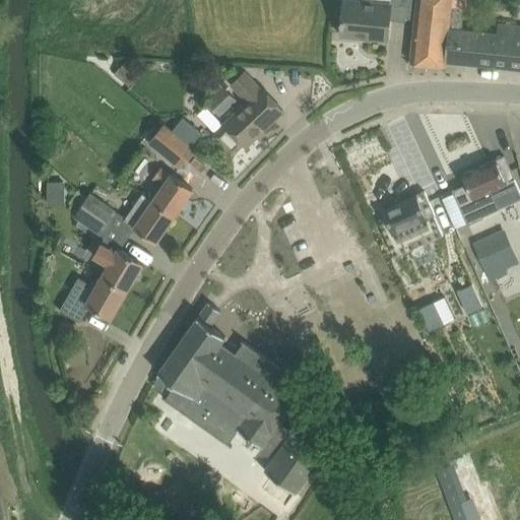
[(446,61),(519,67),(519,25),(500,23),(499,33),(461,29),(463,9),(468,9),(468,0),(416,0),(411,62),(445,66),(446,61)]
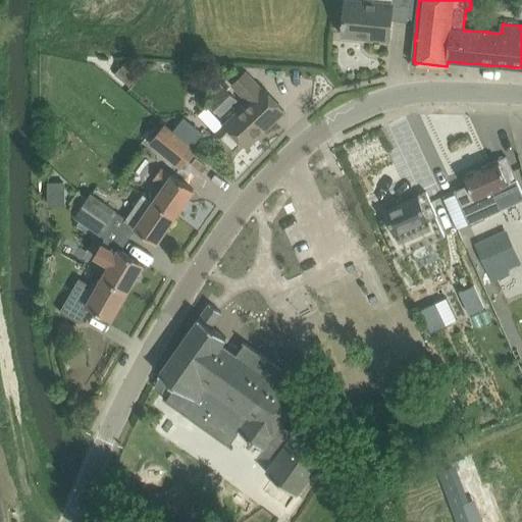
[(342,35),(389,40),(393,7),(345,2),(342,35)]
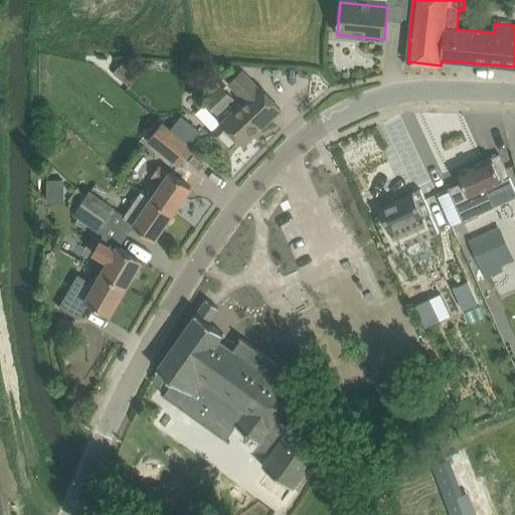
[(129,59),(119,71),(133,83),(143,71),(129,59)]
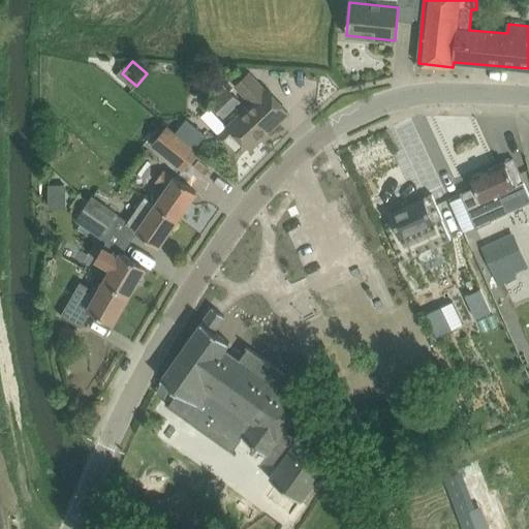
[(230,127),(219,138),(236,156),(247,146),(250,149),(288,112),(249,72),(236,86),(252,103),(228,126),(230,127)]
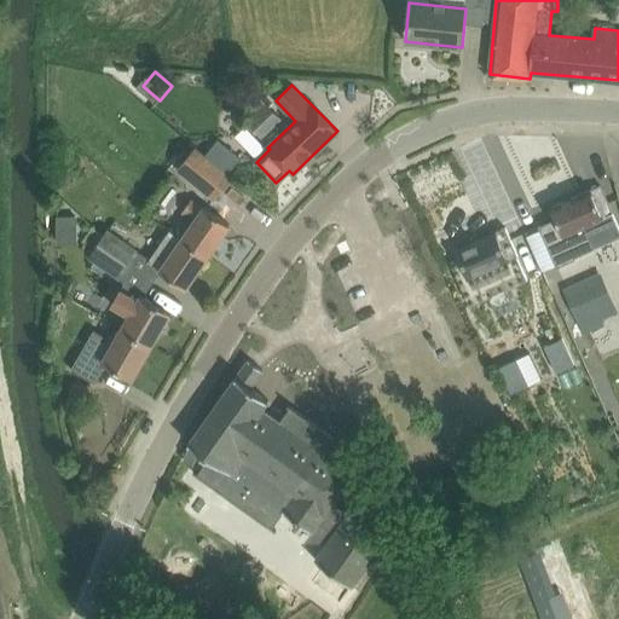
[(256,94),(238,113),(248,122),(247,123),(262,140),(283,121),(256,94)]
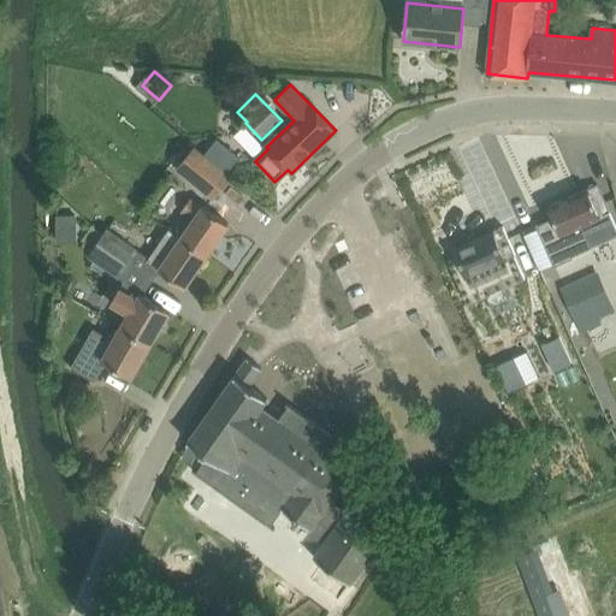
[(206,150),(230,169),(240,154),(217,137),(206,150)]
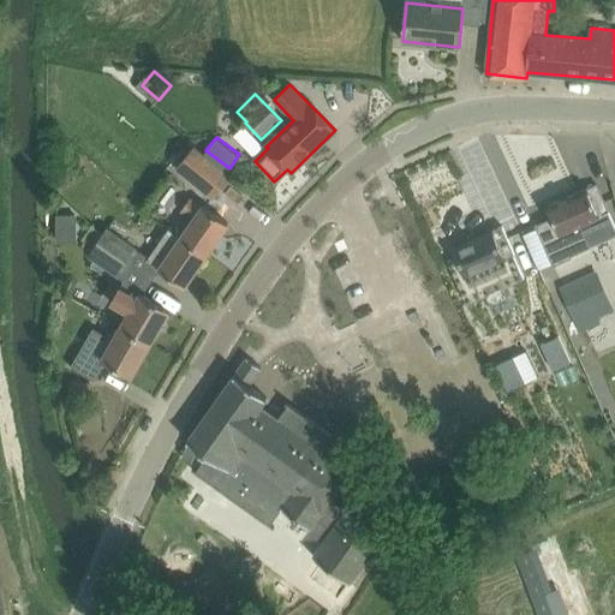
[(178,168),(189,178),(215,199),(233,178),(196,148),(178,168)]
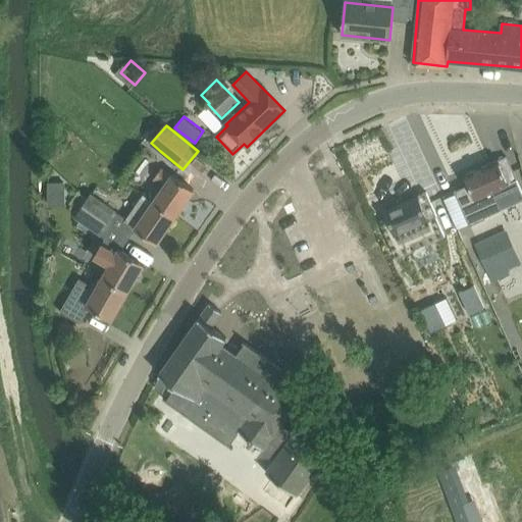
[(469,184),(455,191),(461,205),(463,210),(470,224),(484,218),(484,216),(501,209),(501,210),(521,199),(521,191),(517,179),(507,157),(465,175),(467,179),(469,184)]
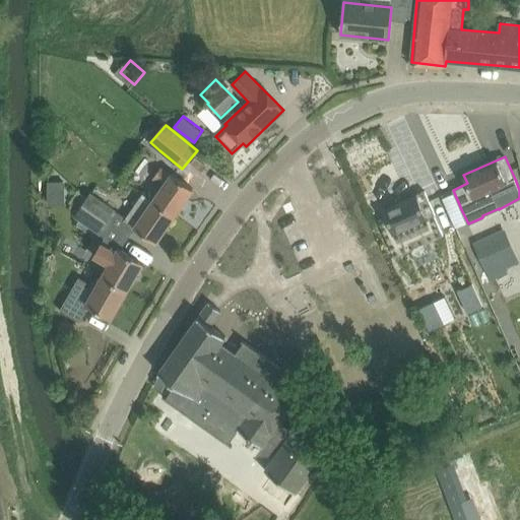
[(164,184),(151,201),(174,216),(193,189),(159,166),(152,176),(164,184)]
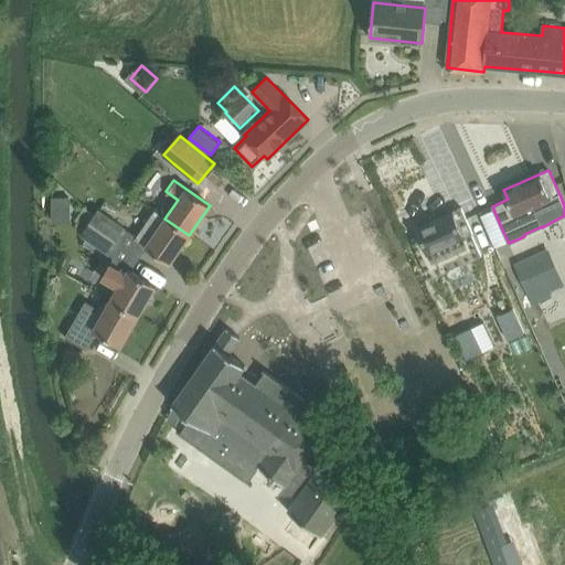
[(70,198),(52,198),(53,223),(71,223),(70,198)]
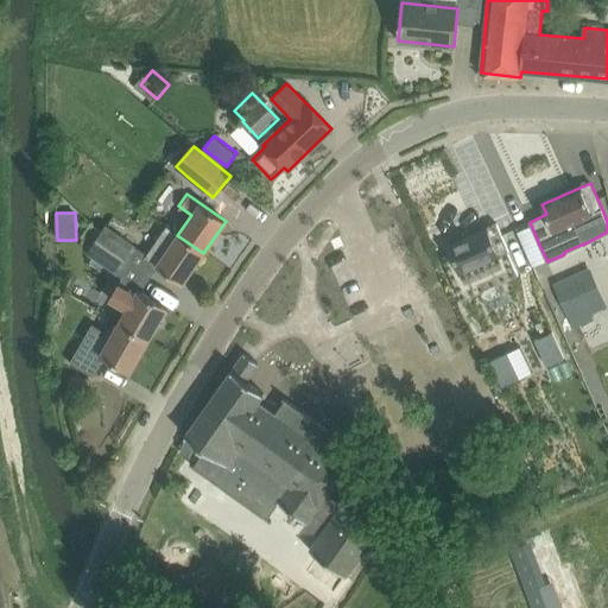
[(456,252),(447,255),(464,295),(519,272),(499,223),(451,242),(456,252)]
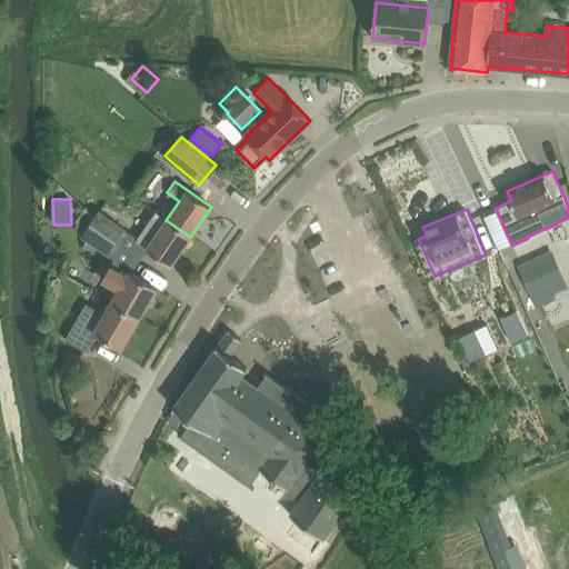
[(90,223),(117,243),(127,231),(99,211),(90,223)]
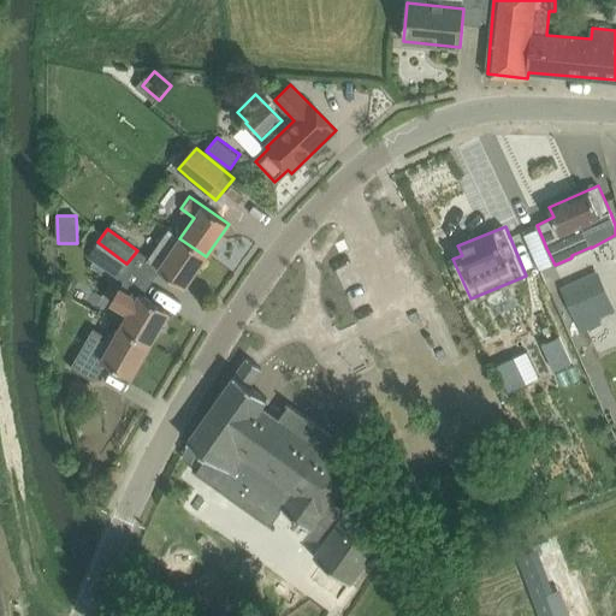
[(206,256),(179,238),(167,229),(157,246),(147,260),(184,286),(206,256)]
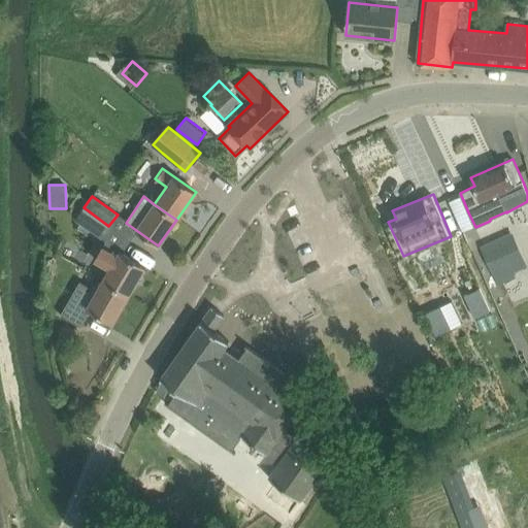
[(84,207),(76,218),(102,235),(108,226),(84,207)]
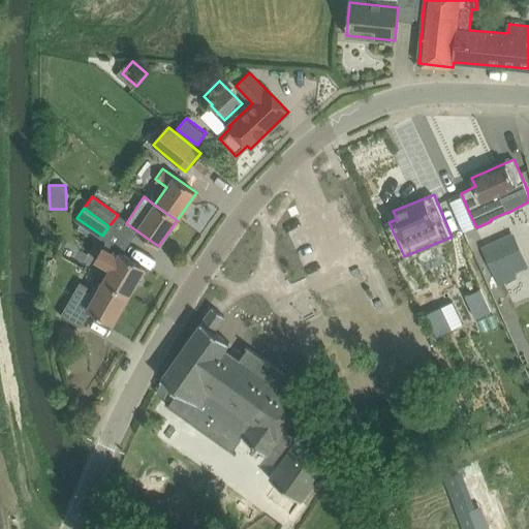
[(512,234),(483,247),(499,286),(517,278),(514,270),(528,265),(512,234)]
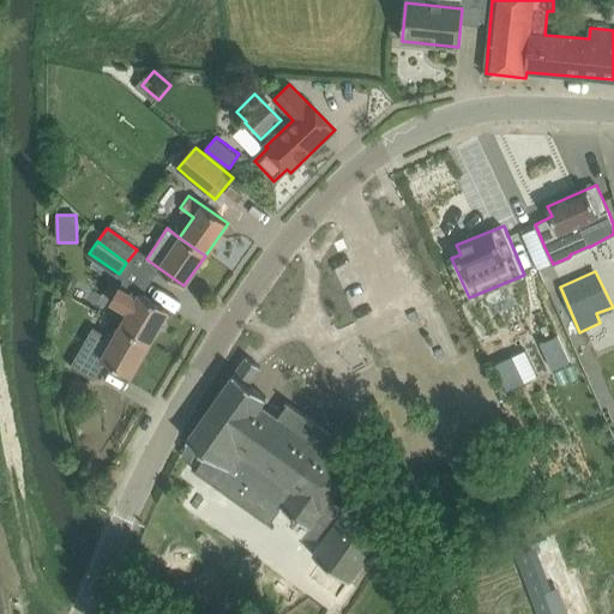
[(140,336),(151,343),(169,309),(140,293),(138,298),(118,286),(108,302),(127,313),(124,319),(121,325),(140,336)]
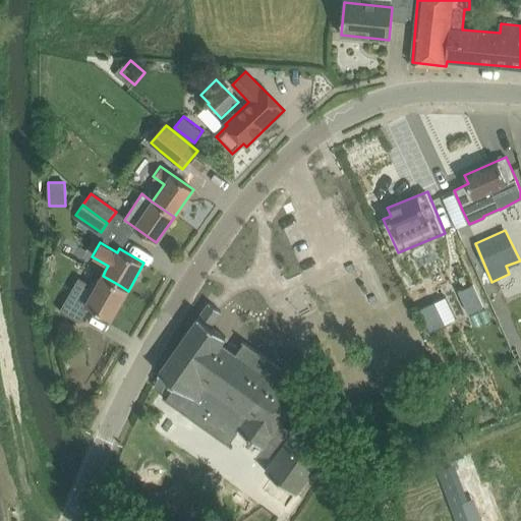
[(79,278),(60,310),(80,323),(90,306),(112,319),(128,291),(119,285),(103,276),(96,288),(79,278)]
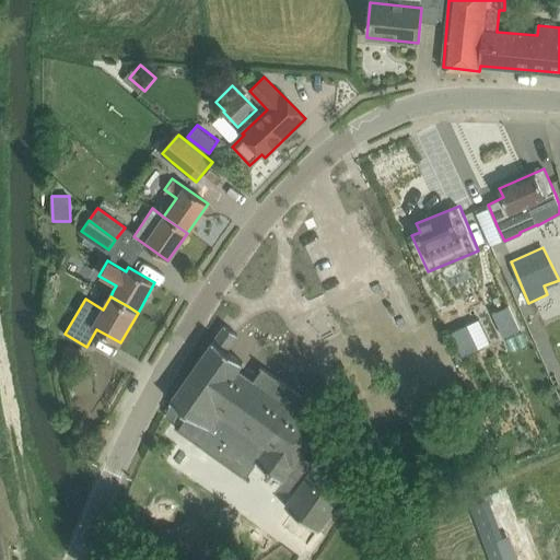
[(492,313),(492,314),(503,337),(520,329),(509,305),(492,313)]
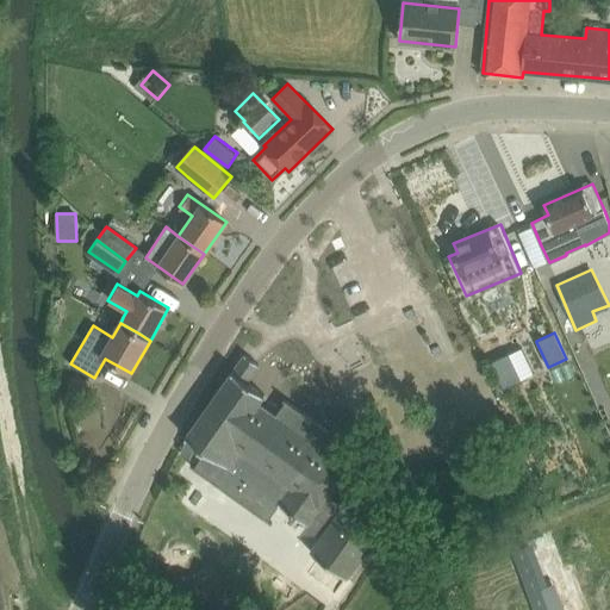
[(327,497),(349,466),(338,458),(348,447),(328,433),(331,428),(290,399),(279,415),(260,400),(267,391),(249,378),(259,365),(244,354),(185,436),(205,452),(193,467),(267,521),(279,504),(306,523),(312,515),(328,527),(310,552),(346,577),(379,531),(363,521),(374,505),(354,490),(341,508),(327,497)]
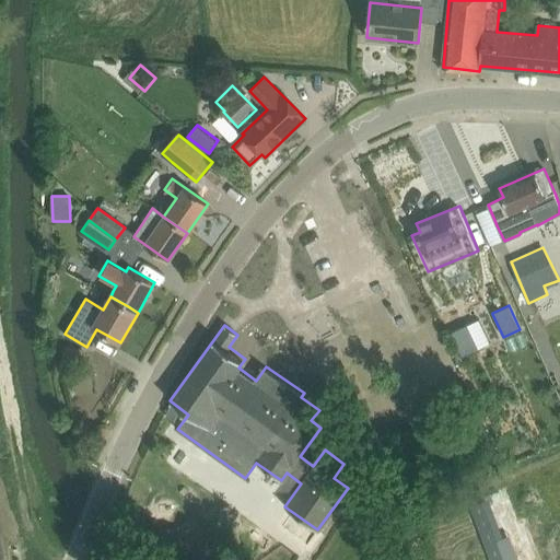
[(467,325),(451,331),(462,357),(478,349),(467,325)]
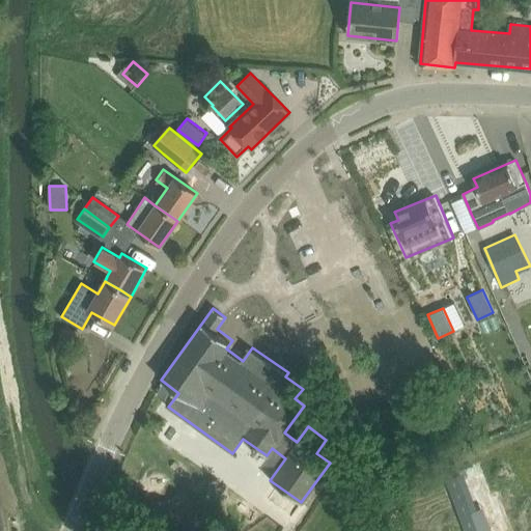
[(163,383),(157,395),(165,399),(171,387),(163,383)]
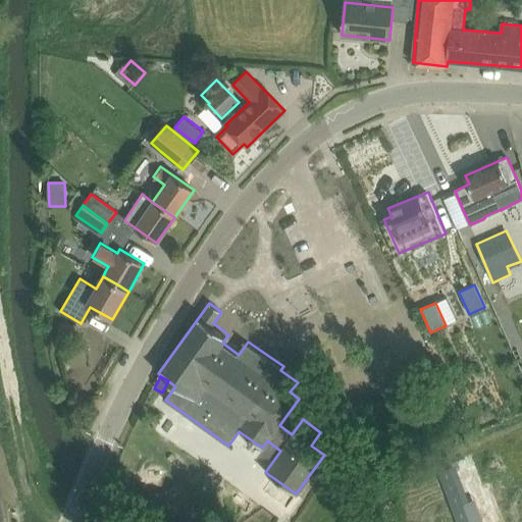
[(452,507),(466,502),(453,466),(438,471),(452,507)]
